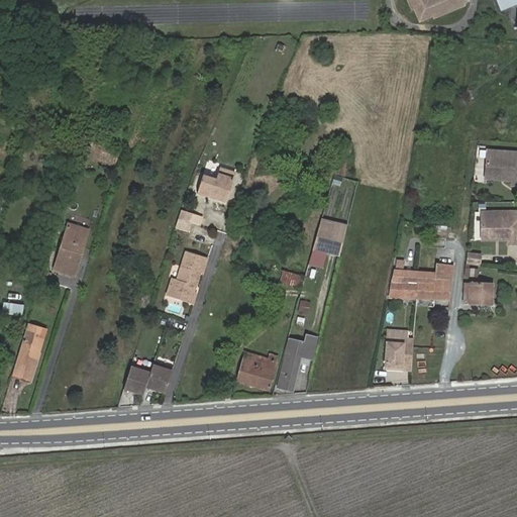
[(406,0),(410,8),(413,8),(418,21),(431,16),(435,17),(459,7),(461,3),(467,1),(466,0),(406,0)]
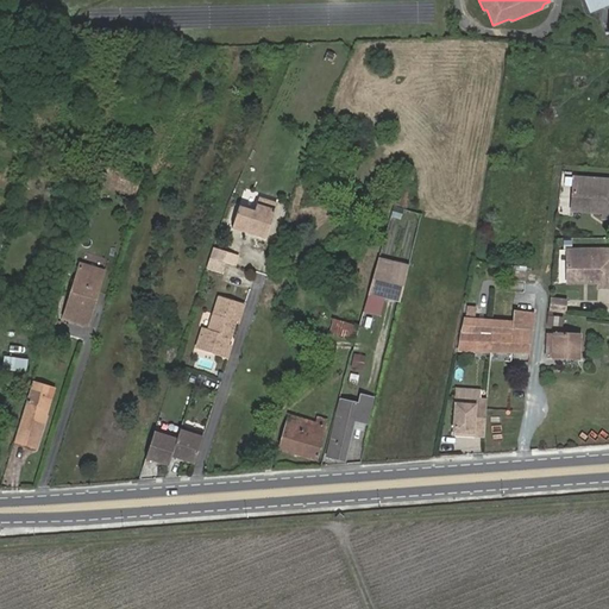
[(608,0),(586,0),(594,12),(608,4),(608,0)]
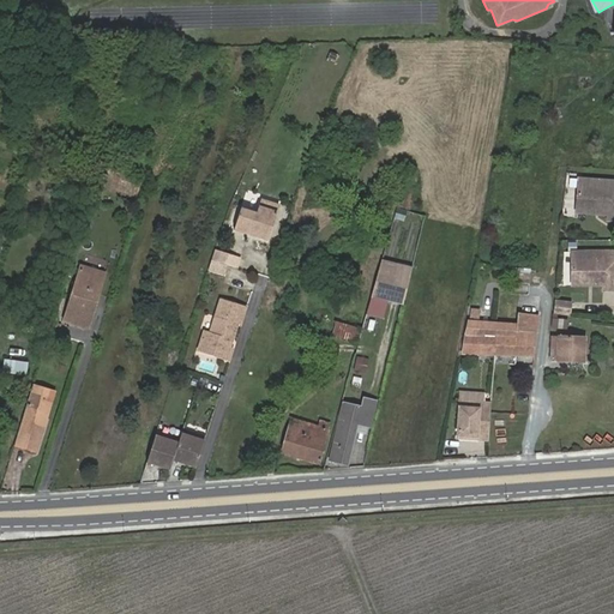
[(408,178),(405,187),(413,191),(416,180),(408,178)]
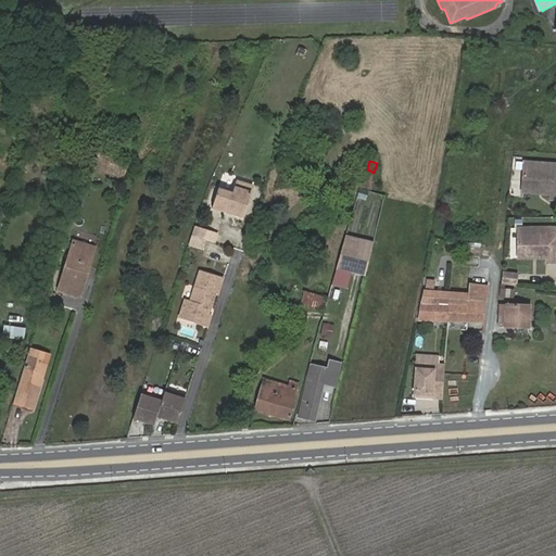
[(555,165),(522,163),(521,185),(527,191),(540,192),(540,194),(550,196),(550,201),(555,201),(555,165)]
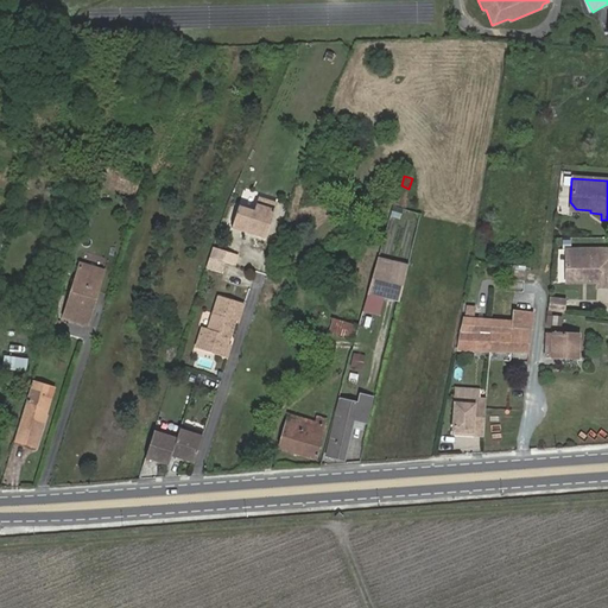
[(409,189),(401,185),(396,204),(404,207),(409,189)]
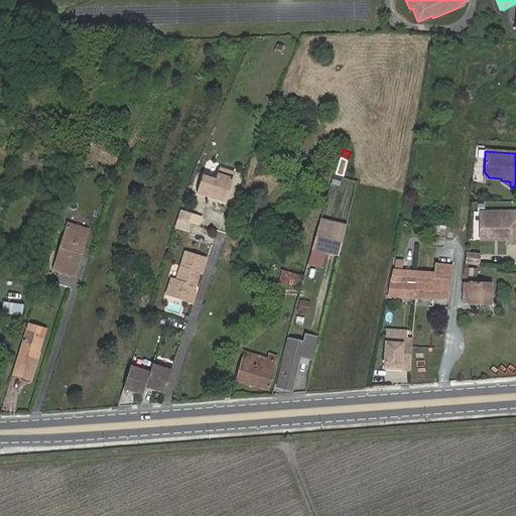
[(234,173),(219,169),(215,180),(202,176),(196,195),(225,204),(234,173)]
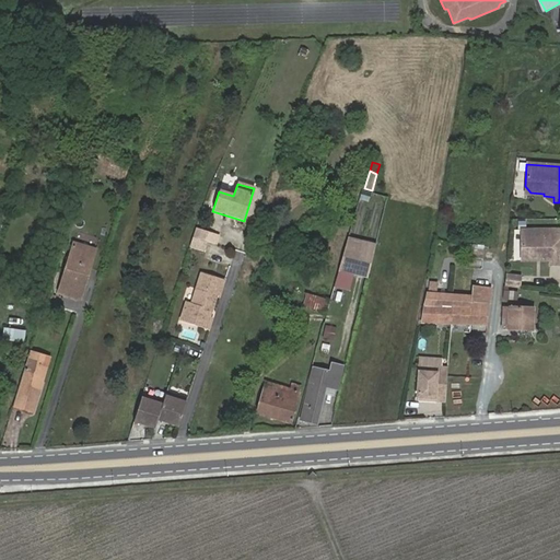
[(531,193),(525,186),(524,195),(544,196),(544,194),(531,193)]
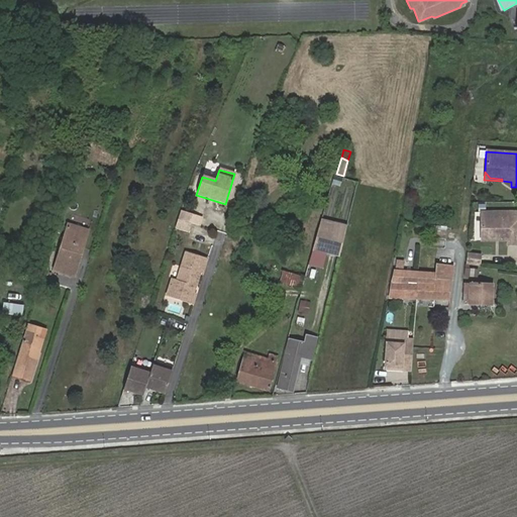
[(318,194),(315,203),(323,205),(326,197),(318,194)]
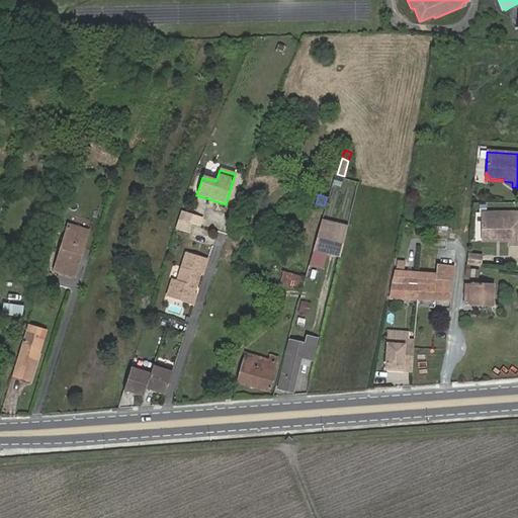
[(204,218),(182,210),(177,229),(190,233),(192,225),(201,227),(204,218)]
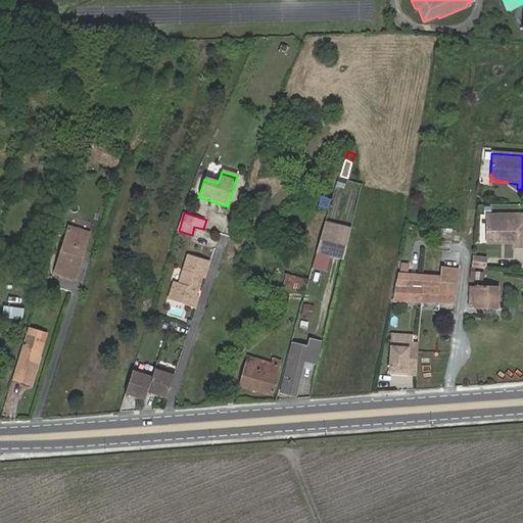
[(522,212),(486,212),(486,245),(522,244),(522,212)]
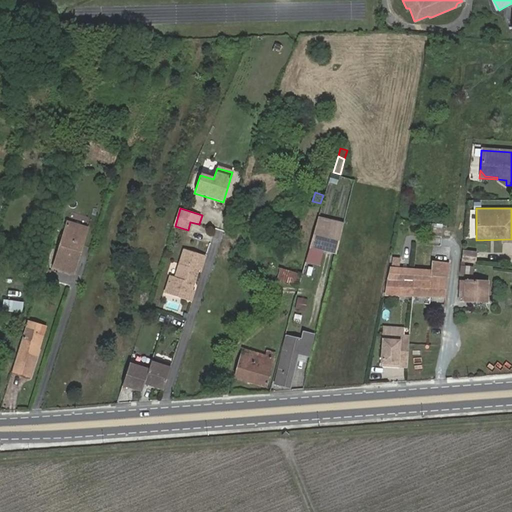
[(343,223),(319,217),(311,244),(337,250),(343,223)]
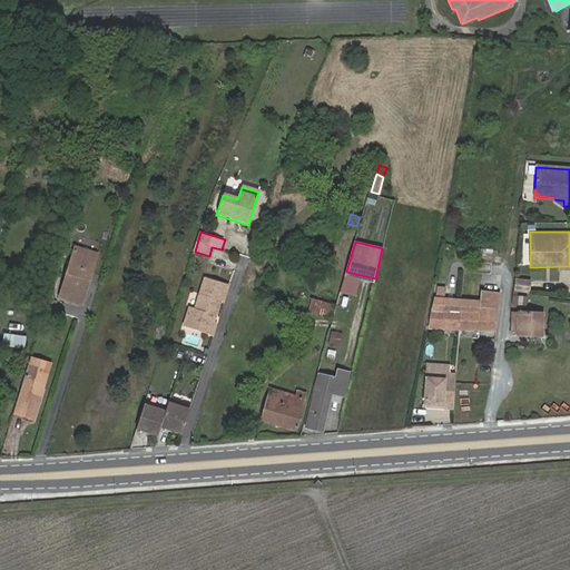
[(76,247),(75,253),(92,258),(85,282),(89,283),(98,254),(76,247)]
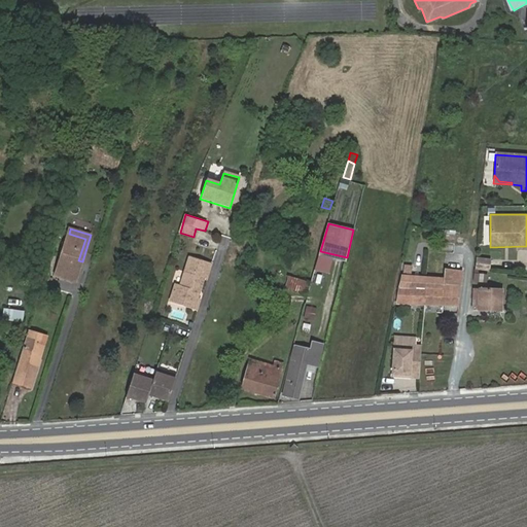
[(85,239),(69,234),(56,275),(75,282),(82,261),(78,260),(85,239)]
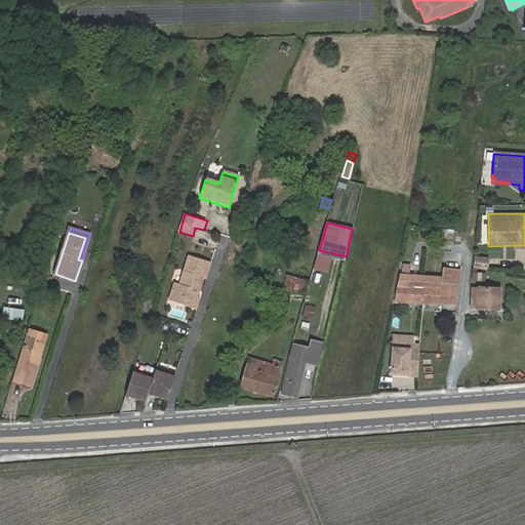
[(439,233),(439,241),(452,242),(452,234),(439,233)]
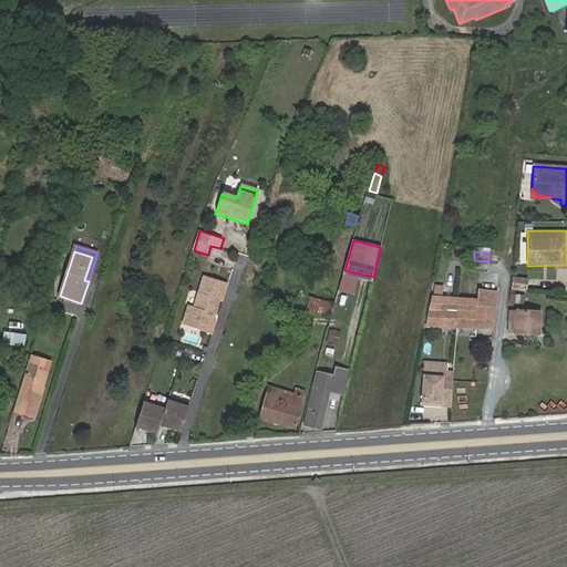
[(373,277),(344,270),(343,276),(371,282),(373,277)]
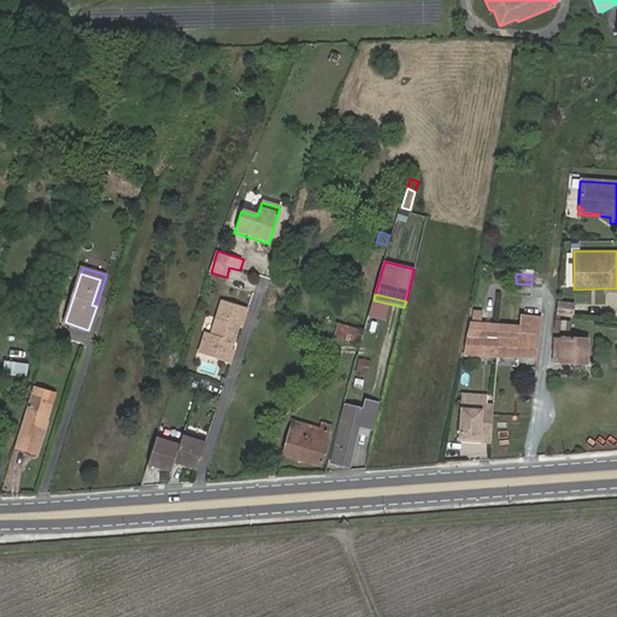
[(246,309),(222,301),(211,335),(205,333),(199,353),(229,363),(233,351),(230,350),(238,325),(240,327),(246,309)]
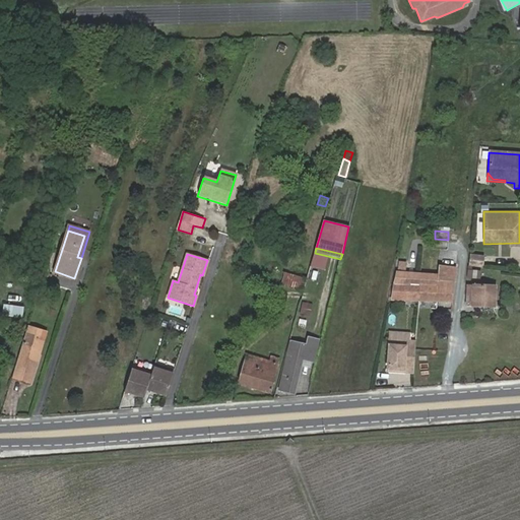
[(484,257),(469,255),(468,265),(483,266),(484,257)]
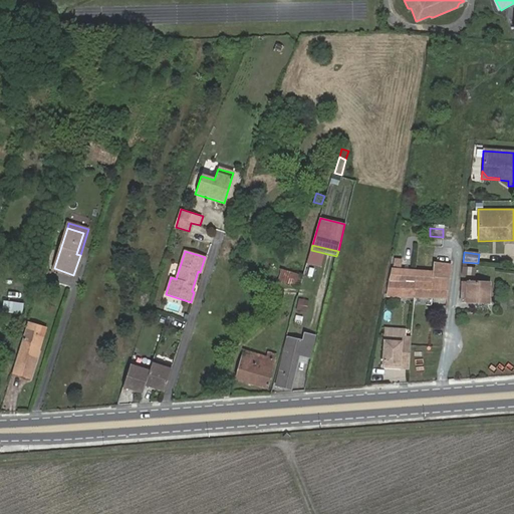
[(387,295),(402,296),(414,296),(415,271),(400,271),(402,257),(396,256),(387,295)]
